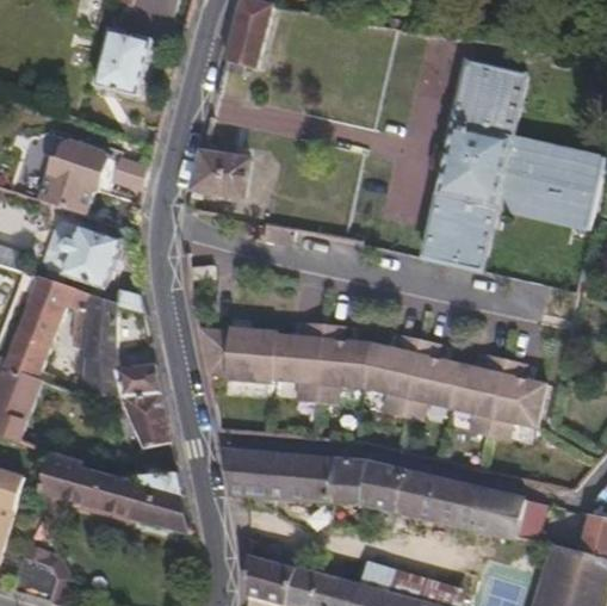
[(161,11),(163,0),(132,0),(132,4),(161,11)]
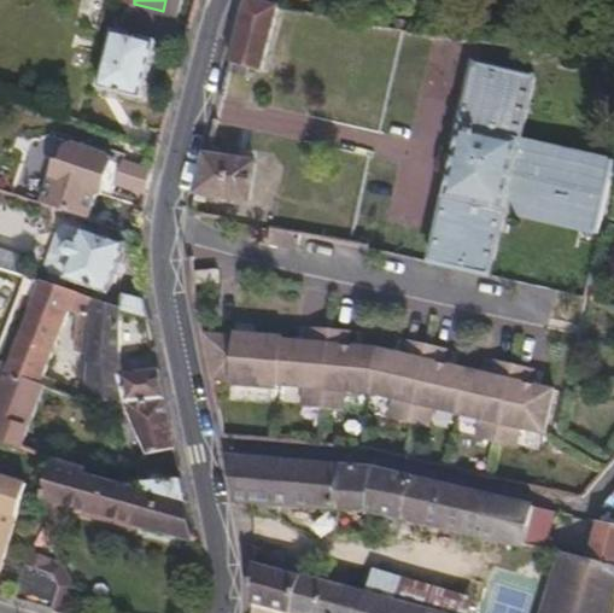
[(259,65),(275,3),(265,0),(244,0),(229,58),(259,65)]
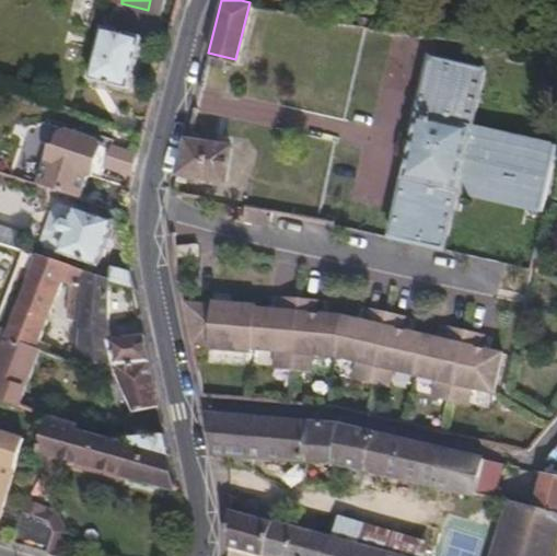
[(125,85),(139,37),(102,26),(88,74),(125,85)]
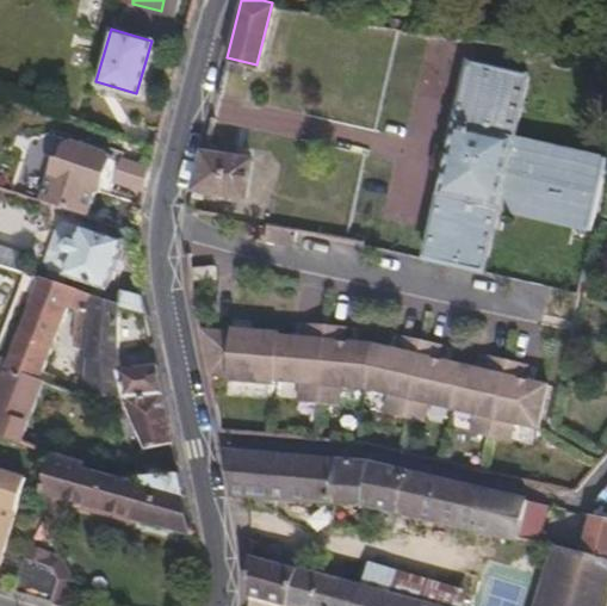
[(589,227),(605,156),(511,135),(524,74),(463,61),(420,257),(482,271),(488,242),(502,246),(507,223),(501,222),(503,214),(494,211),(494,206),(589,227)]
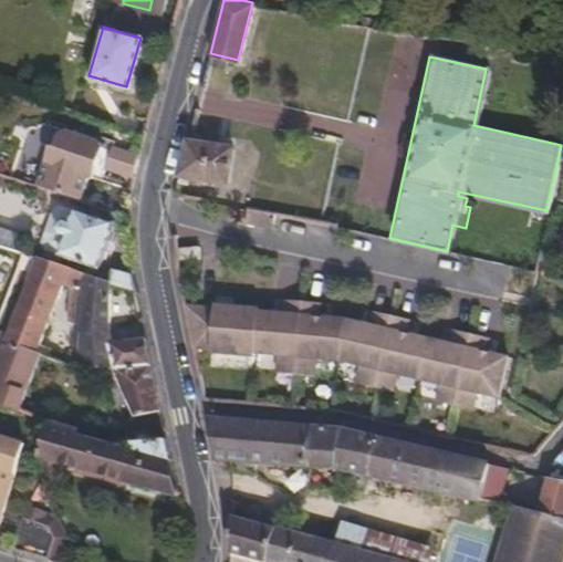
[(93,165),(100,143),(60,129),(53,131),(49,145),(45,145),(31,184),(75,198),(83,176),(86,164),(93,165)]
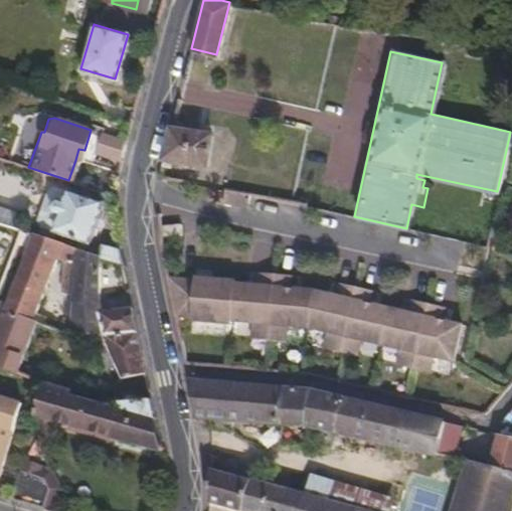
[(208,162),(212,131),(172,125),(167,142),(163,160),(170,161),(171,156),(191,160),(190,164),(196,165),(197,160),(208,162)]
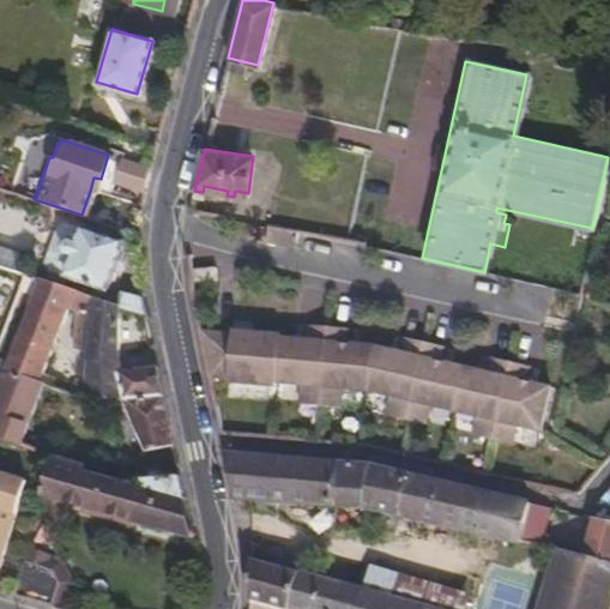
[(104,196),(110,181),(116,158),(108,155),(101,179),(96,192),(104,196)]
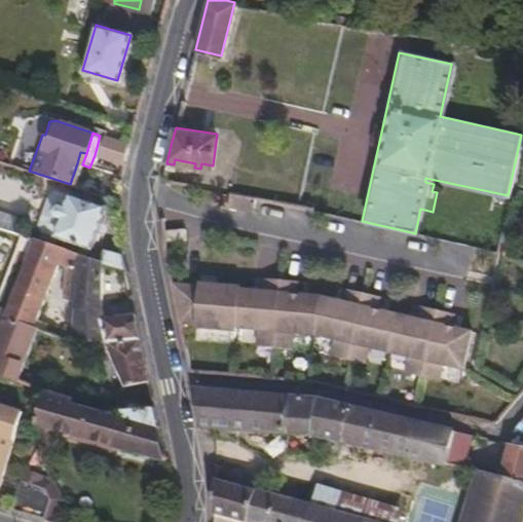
[(123,159),(126,145),(100,136),(95,155),(122,165),(123,159)]
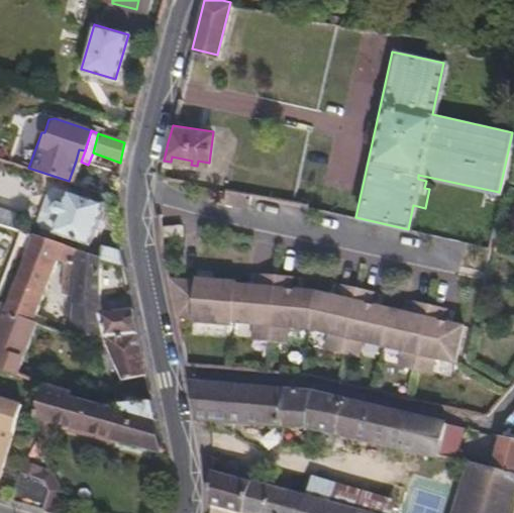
[(81,162),(85,150),(79,149),(76,161),(81,162)]
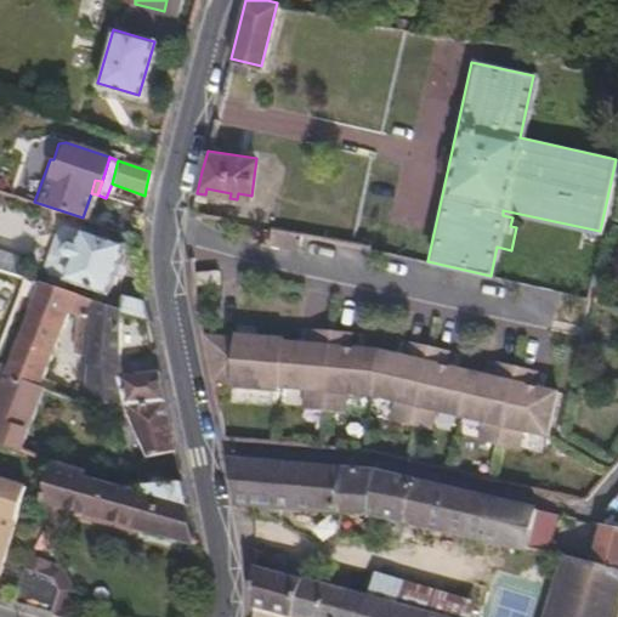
[(105,294),(122,245),(79,230),(62,278),(105,294)]
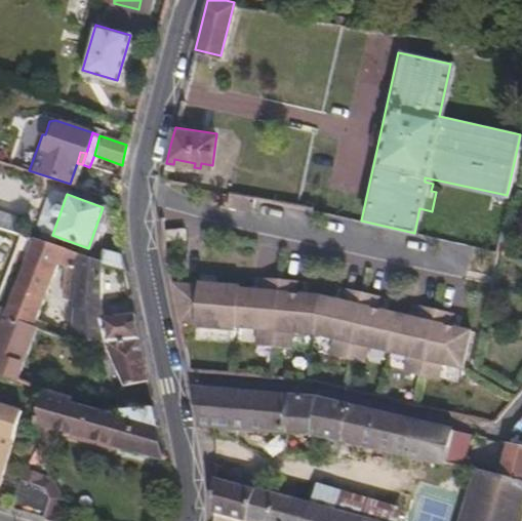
[(251,210),(252,198),(228,194),(226,205),(251,210)]
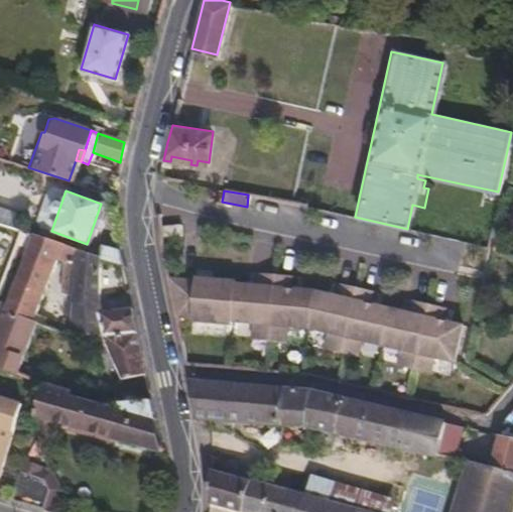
[(181,235),(180,224),(161,225),(162,236),(181,235)]
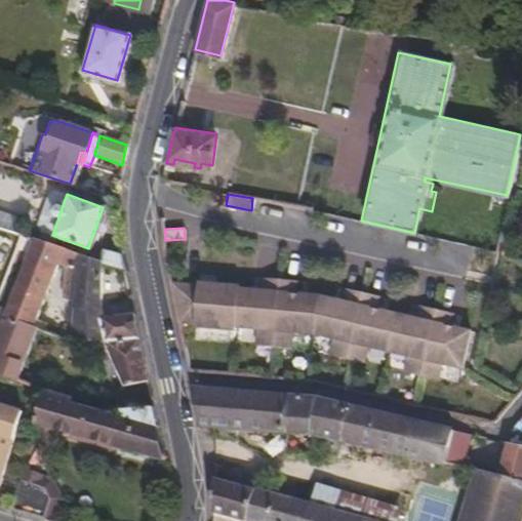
[(34,325),(54,266),(64,268),(63,297),(75,299),(72,336),(102,338),(101,334),(94,335),(92,327),(98,326),(98,320),(94,301),(92,257),(30,237),(4,314),(34,325)]
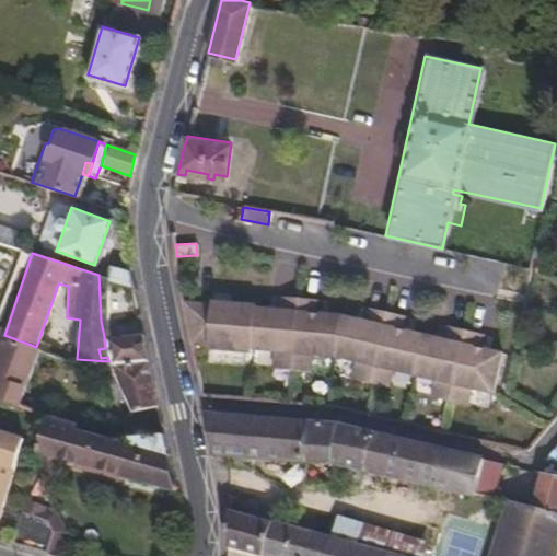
[(127,286),(123,269),(105,263),(101,276),(127,286)]
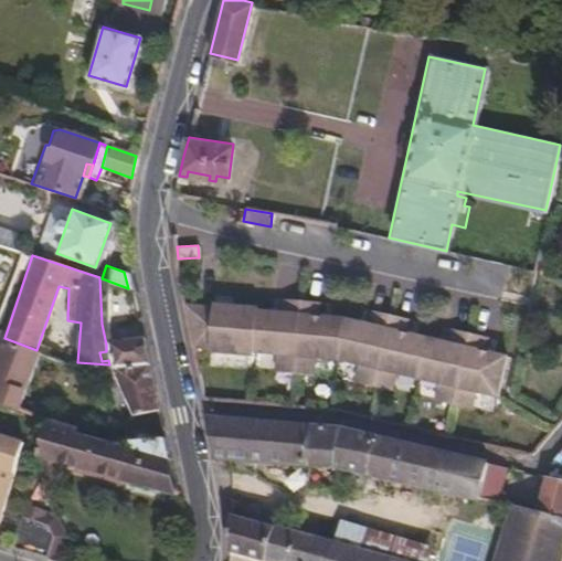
[(481,348),(485,335),(449,325),(446,340),(402,330),(405,316),(371,308),(368,321),(340,316),(317,314),(318,300),(282,297),(281,310),(257,309),(258,306),(214,303),(213,305),(182,304),(191,345),(210,347),(210,350),(254,353),(254,350),(274,352),(273,370),(309,373),(311,355),(335,357),(358,362),(353,380),(389,388),(394,370),(437,379),(434,397),(469,404),(473,387),(495,392),(505,352),(481,348)]
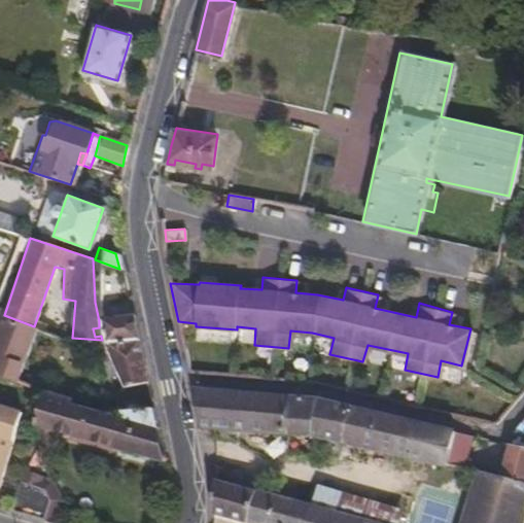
[(0,370),(20,377),(37,328),(34,326),(4,315),(0,325),(0,370)]
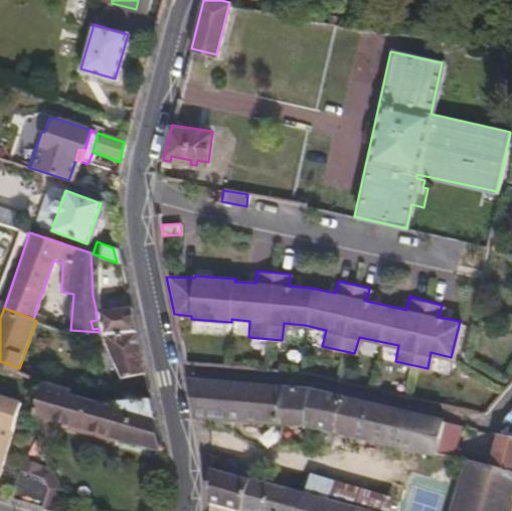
[(133,331),(128,308),(105,313),(97,314),(97,320),(99,328),(100,332),(115,333),(134,333),(133,331)]
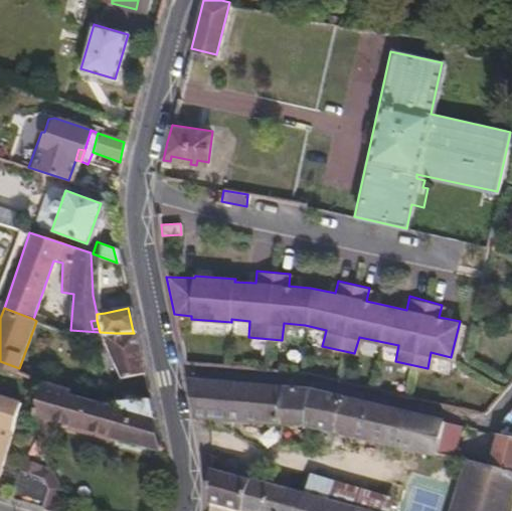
[(63,331),(66,322),(45,314),(42,322),(63,331)]
